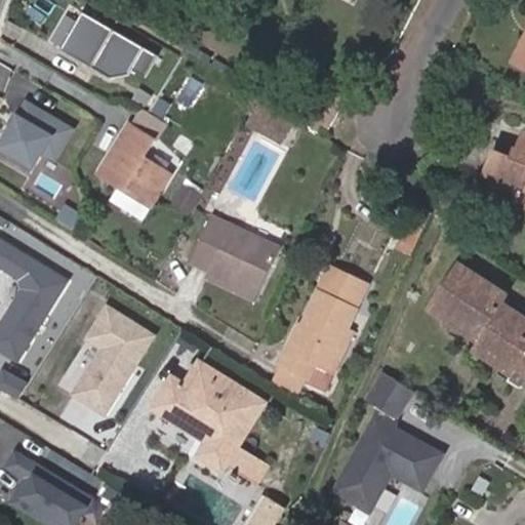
[(83,10),(61,48),(111,78),(128,75),(132,69),(146,76),(158,55),(83,10)]
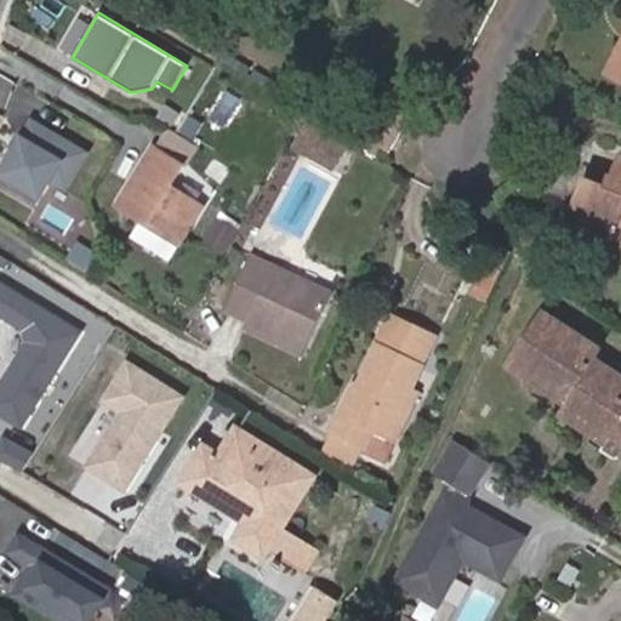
[(620,51),(609,75),(620,81),(620,51)]
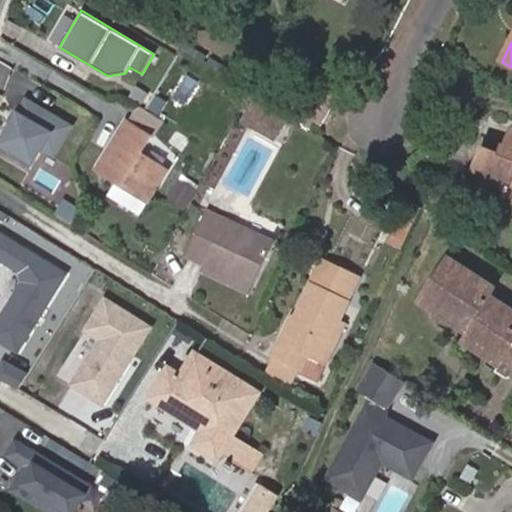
[(295,108),(324,122),(338,95),(352,81),(327,68),(318,85),(309,81),(295,108)]
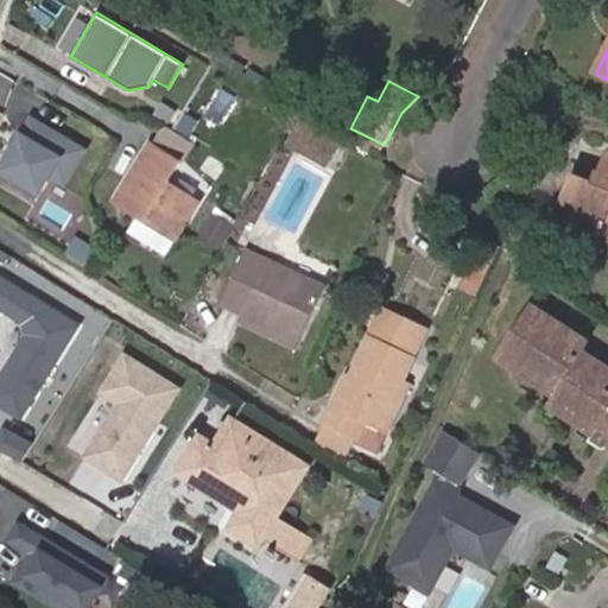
[(220,84),(200,116),(264,157),(273,144),(253,131),(265,113),(220,84)]
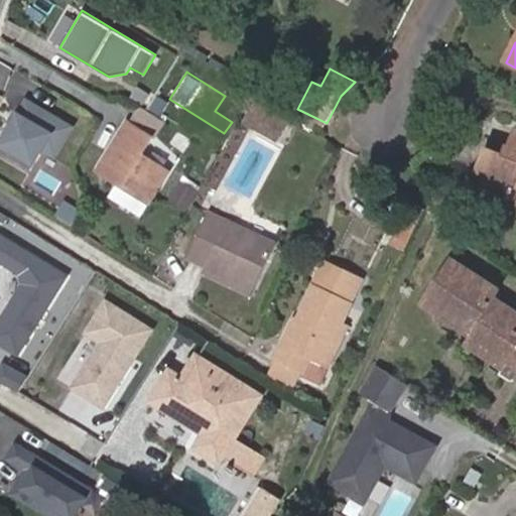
[(25,98),(0,139),(0,151),(29,168),(41,149),(53,156),(72,125),(25,98)]
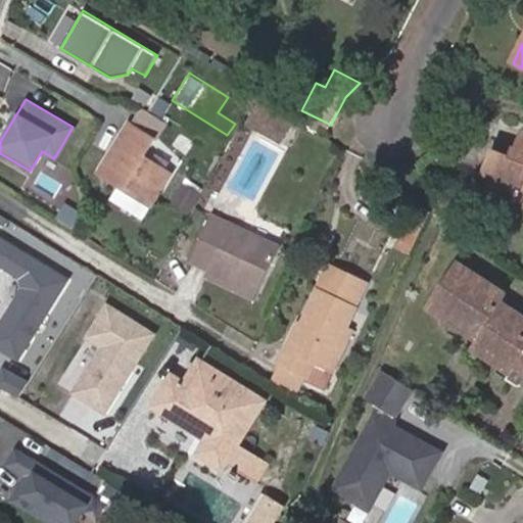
[(290,125),(259,106),(248,125),(280,143),(290,125)]
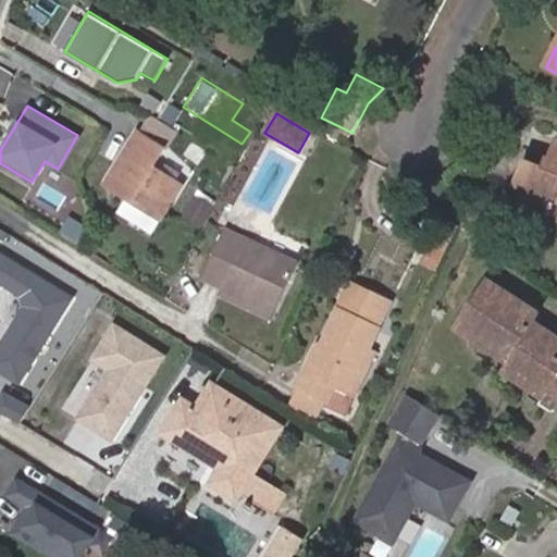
[(163,149),(137,133),(106,184),(126,197),(118,212),(150,233),(159,218),(160,219),(182,185),(152,166),(163,149)]
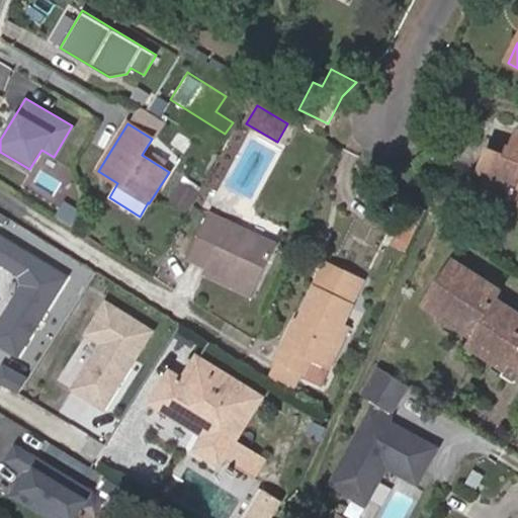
[(512,186),(506,201),(517,205),(517,133),(506,161),(486,153),(479,173),(486,176),(512,186)]
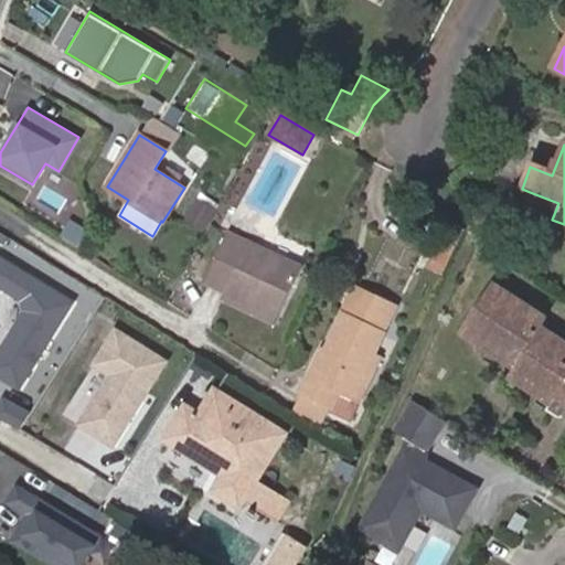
[(558,203),(530,192),(523,208),(552,220),(558,203)]
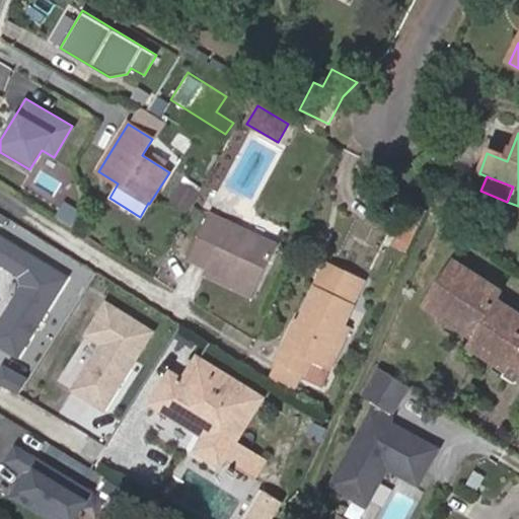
[(66,222),(77,229),(85,216),(74,209),(66,222)]
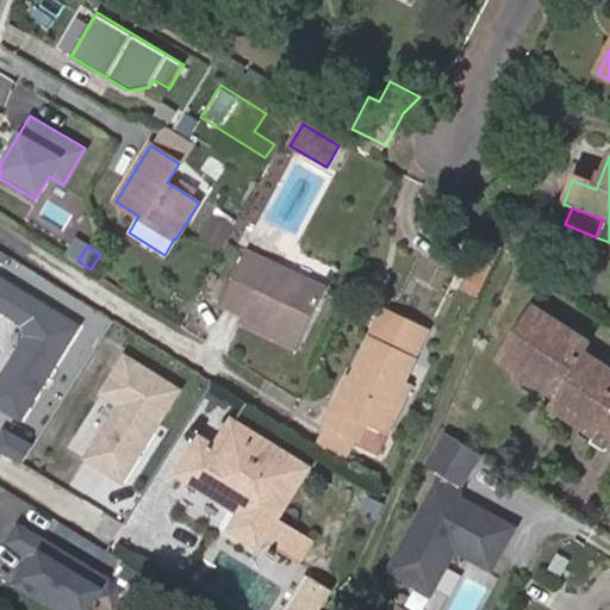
[(323,290),(247,253),(223,305),(244,316),(241,323),(296,348),(323,290)]
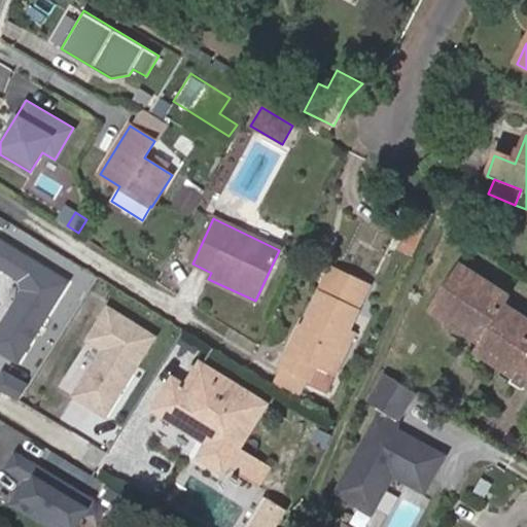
[(47,259),(55,246),(32,234),(25,246),(47,259)]
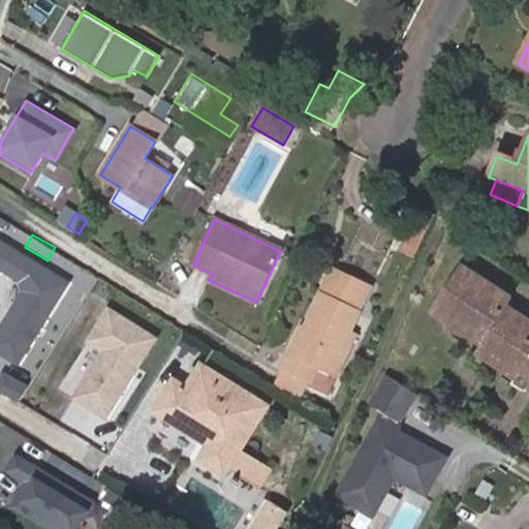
[(68,283),(0,241),(0,270),(22,283),(23,299),(0,336),(0,354),(18,366),(68,283)]
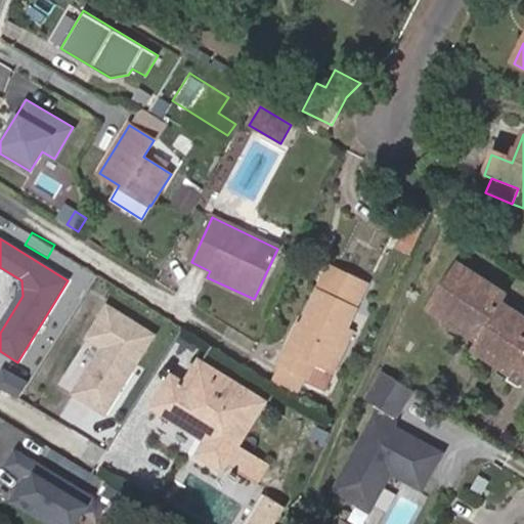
[(523,382),(523,317),(501,303),(507,296),(459,263),(428,308),(478,342),(473,349),(523,382)]
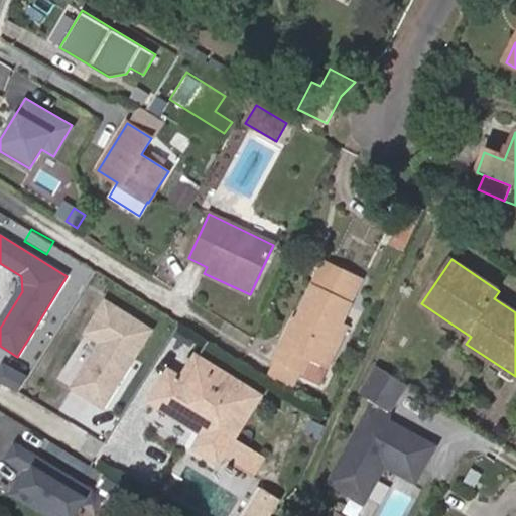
[(299,320),(280,360),(301,370),(304,371),(310,358),(330,366),(348,328),(343,326),(362,282),(323,264),(314,282),(316,283),(299,320)]
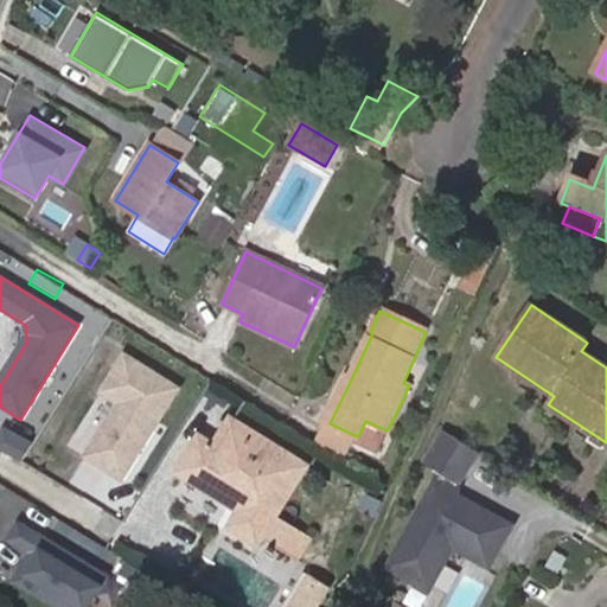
[(183,389),(125,353),(100,394),(115,403),(81,460),(123,486),(183,389)]
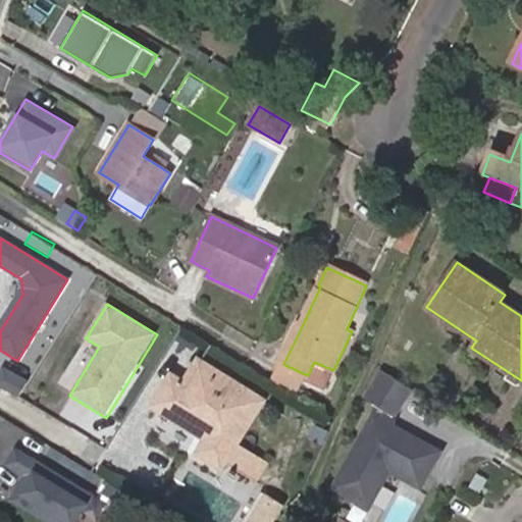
[(283,364),(303,324),(298,321),(278,362),(283,364)]
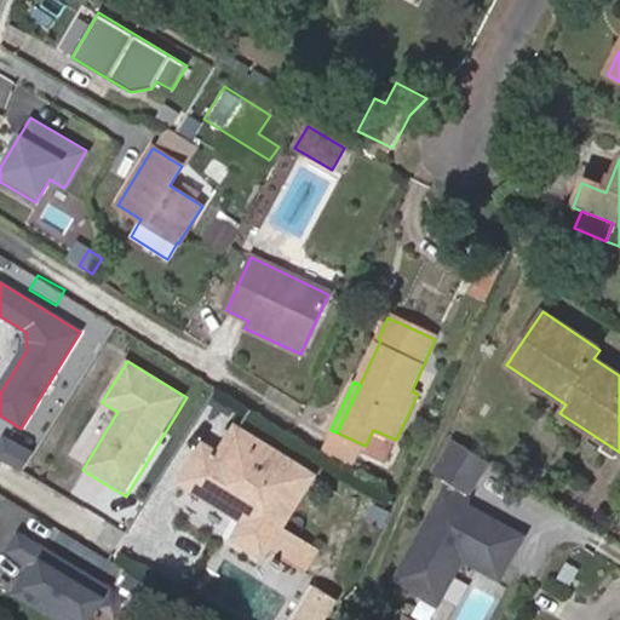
[(315,475),(237,429),(220,455),(205,446),(182,483),(246,522),(235,539),(265,558),(273,547),(305,569),(316,551),(282,530),(315,475)]
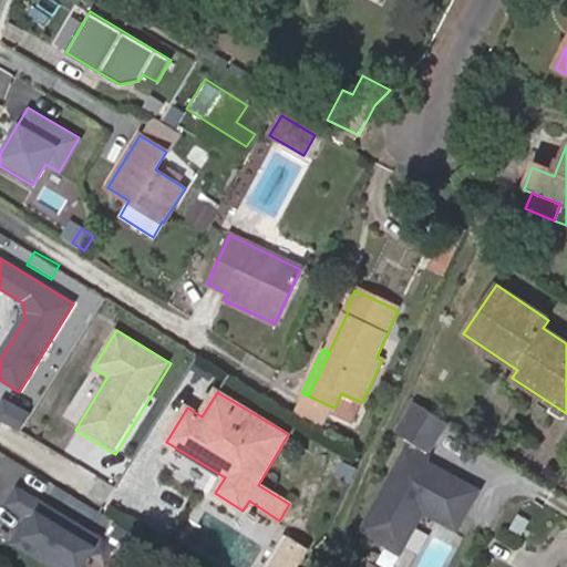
[(322,424),(331,406),(308,395),(299,412),(322,424)]
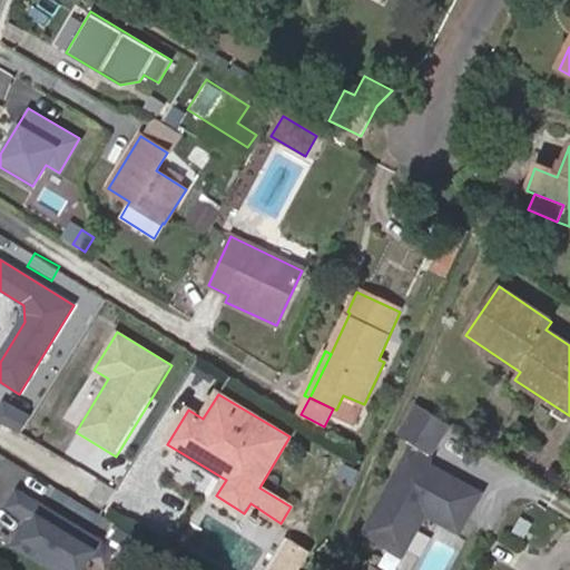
[(0,409),(0,418),(27,430),(35,411),(5,399),(0,409)]
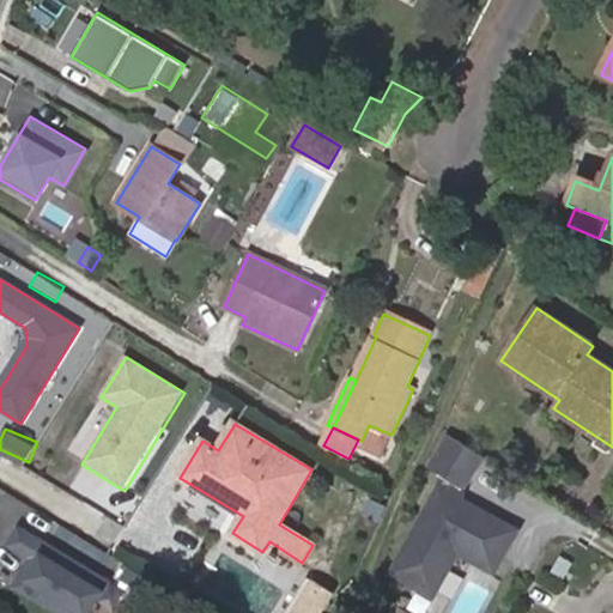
[(480,460),(449,438),(428,469),(460,491),(480,460)]
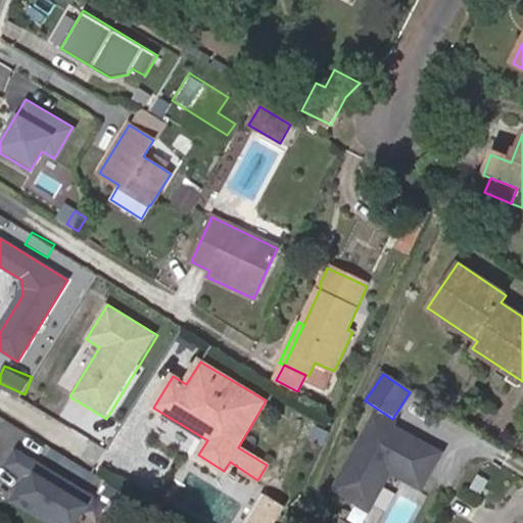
[(371,423),(387,433),(390,428),(394,421),(378,411),(371,423)]
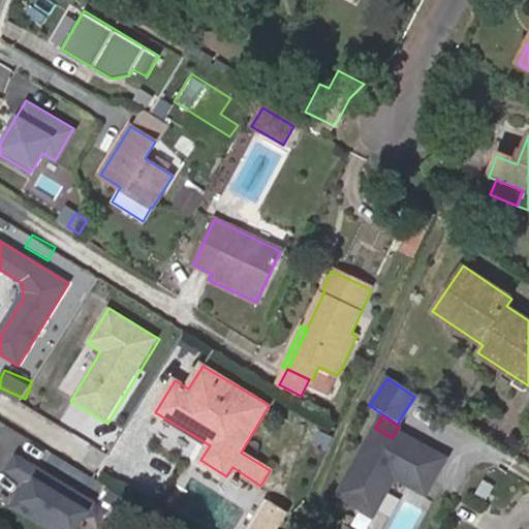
[(392,438),(375,428),(334,494),(368,515),(392,477),(422,497),(443,463),(395,433),(392,438)]
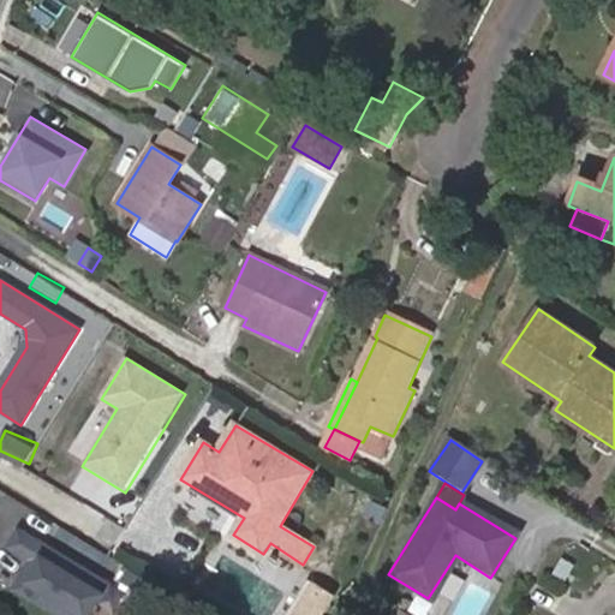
[(93,614),(113,583),(17,527),(5,548),(34,565),(18,591),(58,614),(93,614)]
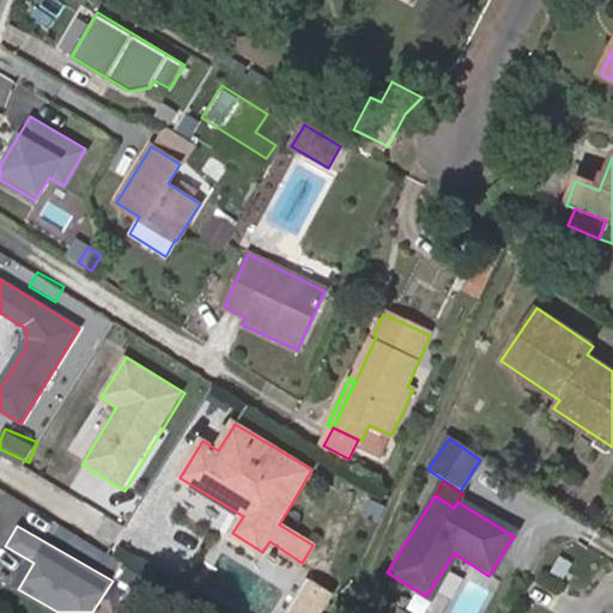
[(293,612),(320,612),(332,595),(313,583),(293,612)]
